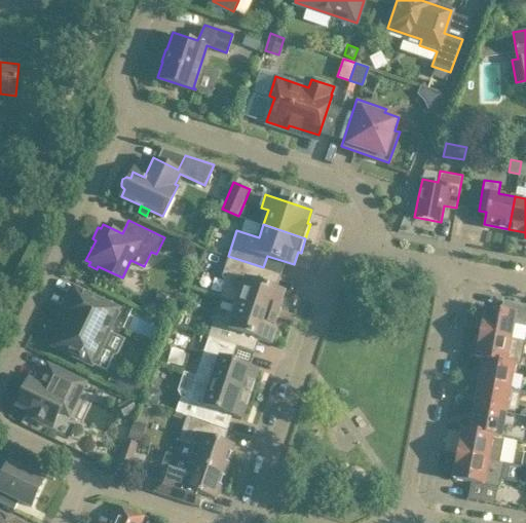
[(241,288),(236,302),(277,315),(280,306),(279,305),(285,290),(259,281),(263,267),(228,256),(222,275),(241,288)]
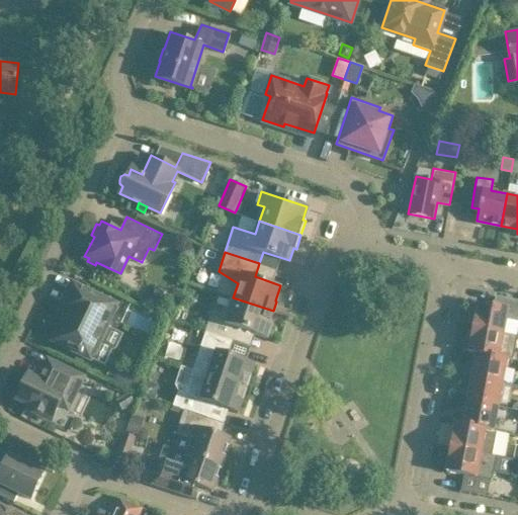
[(72,281),(65,296),(69,298),(65,309),(67,310),(53,338),(90,356),(99,339),(102,340),(109,325),(106,324),(116,304),(72,281)]
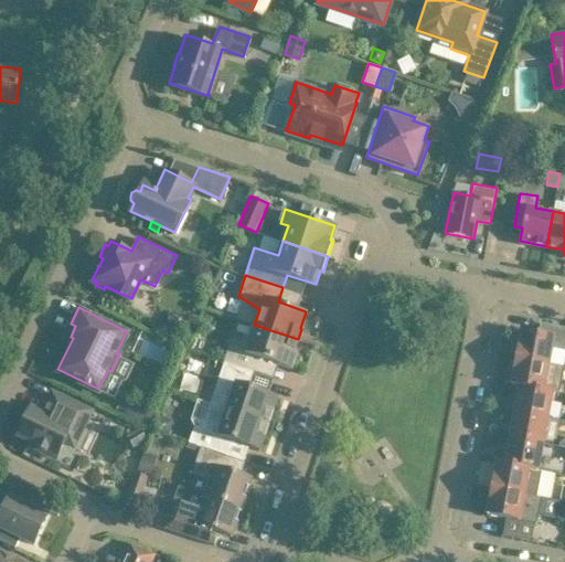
[(249,339),(231,338),(223,361),(259,372),(264,359),(291,368),(298,350),(295,349),(298,339),(254,325),(249,339)]
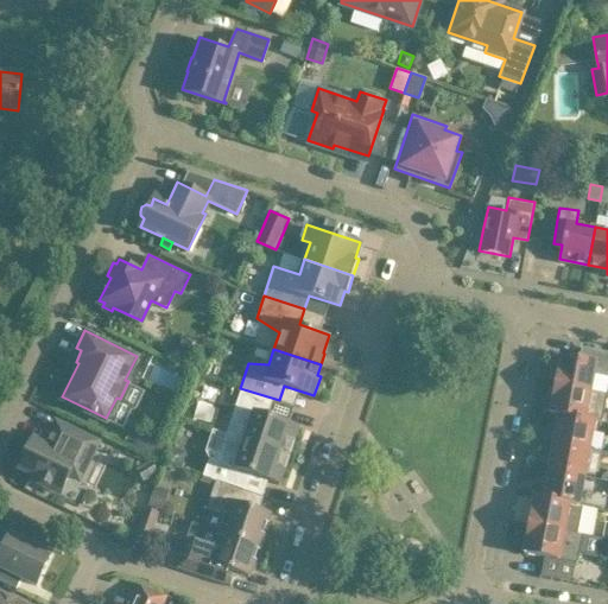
[(561,354),(556,383),(590,389),(594,372),(607,374),(607,353),(595,350),(581,349),(581,350),(582,350),(581,357),(561,354)]
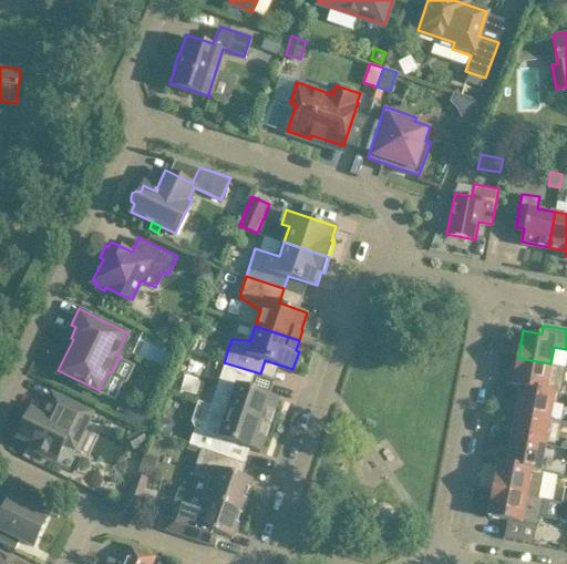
[(513,385),(522,386),(554,391),(555,391),(560,392),(566,367),(550,363),(518,358),(513,385)]
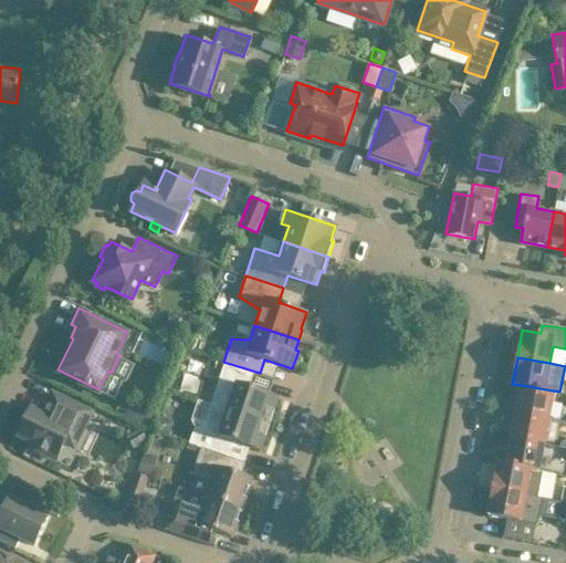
[(254,372),(223,362),(215,391),(229,396),(230,398),(227,408),(270,424),(279,396),(249,386),(254,372)]
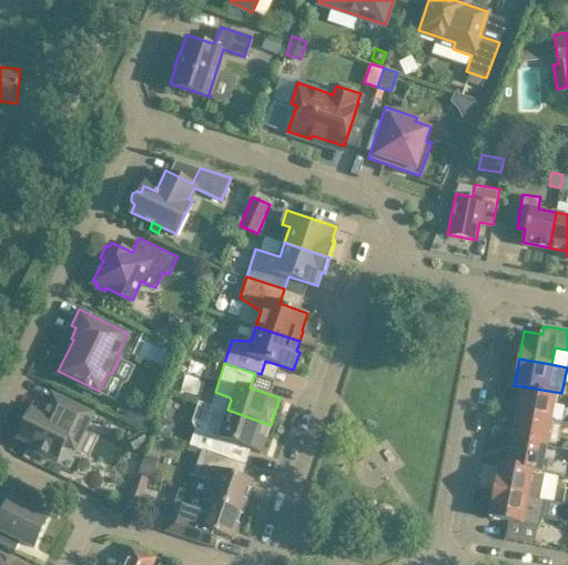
[(523,386),(517,412),(550,419),(555,392),(523,386)]
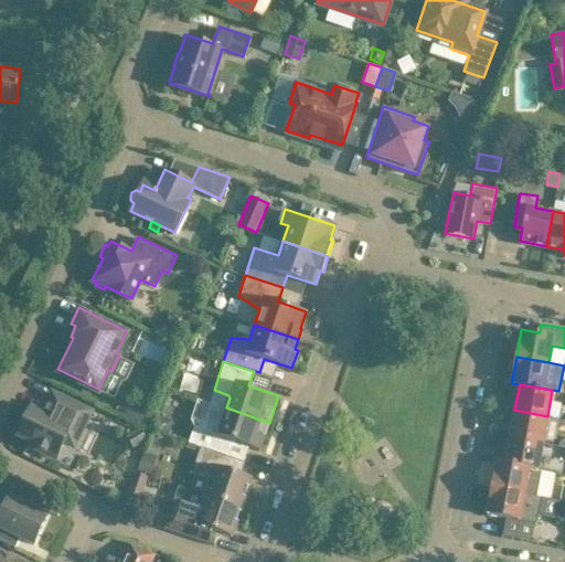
[(91,410),(52,391),(42,412),(31,406),(18,434),(31,441),(30,444),(56,457),(64,441),(73,445),(91,410)]
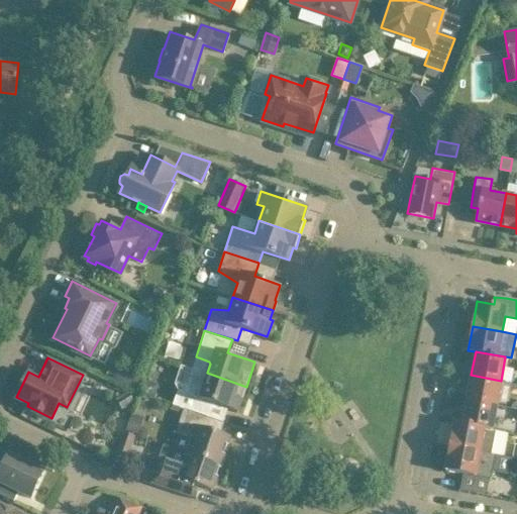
[(120,369),(116,380),(131,387),(136,376),(120,369)]
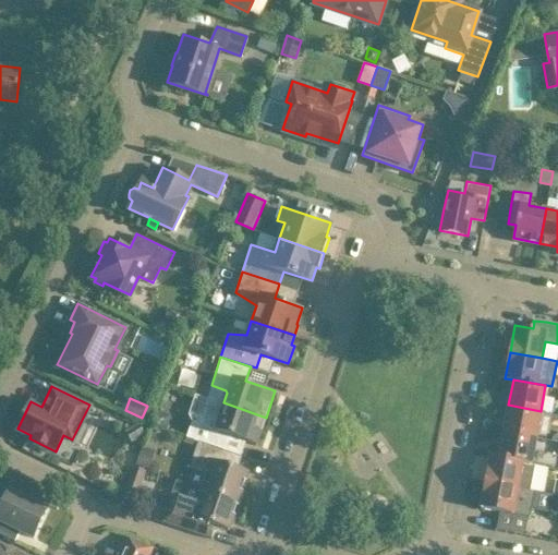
[(191,420),(185,436),(222,449),(228,434),(256,444),(266,418),(223,402),(220,412),(218,414),(204,410),(199,422),(191,420)]
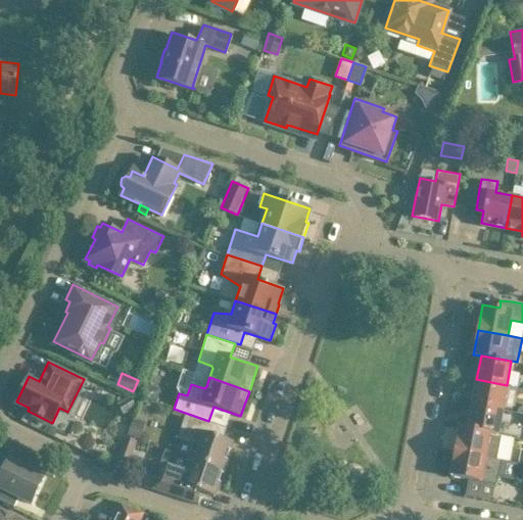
[(476,379),(472,404),(503,410),(507,385),(476,379)]
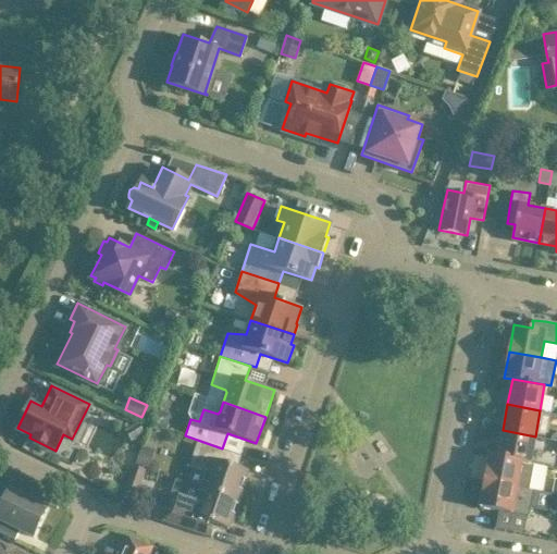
[(158,408),(155,420),(166,425),(170,413),(158,408)]
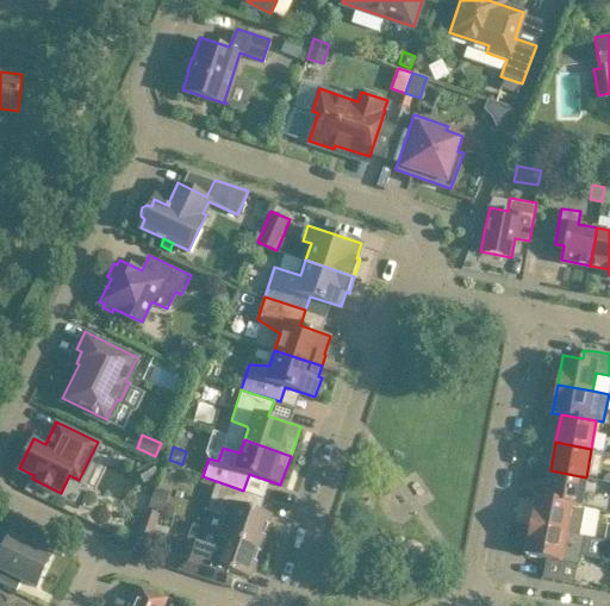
[(551,470),(546,498),(545,499),(580,505),(586,478),(551,470)]
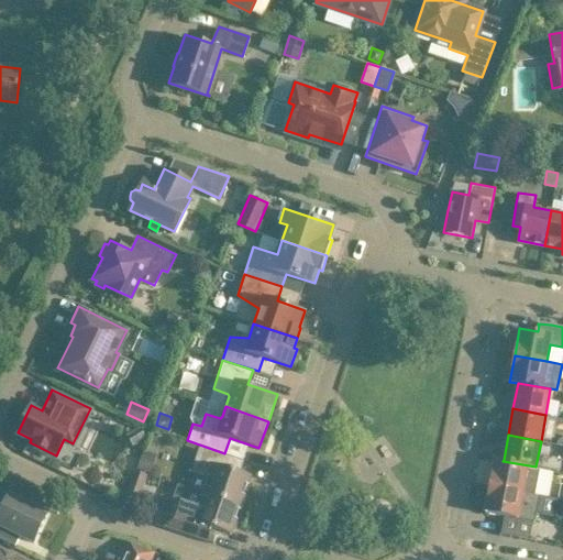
[(187,440),(187,441),(196,443),(199,445),(190,472),(206,478),(201,492),(240,504),(250,475),(240,472),(243,459),(224,453),(187,440)]
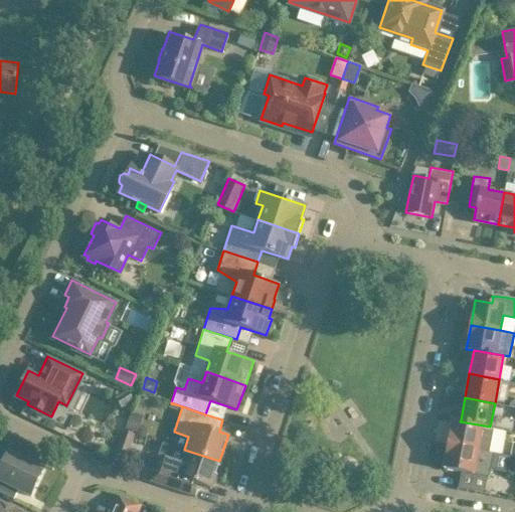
[(132,409),(127,425),(138,429),(143,412),(132,409)]
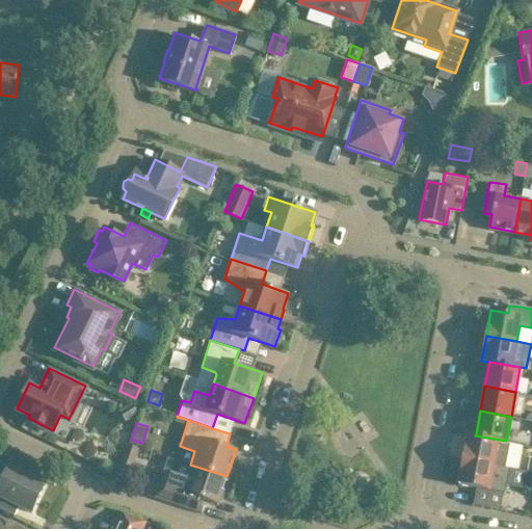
[(468,432),(462,458),(504,466),(509,441),(506,441),(475,435),(476,434),(468,432)]
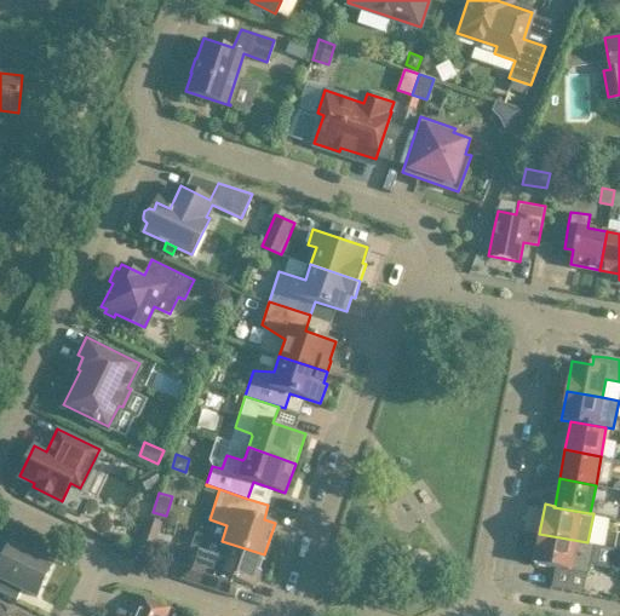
[(195,531),(179,577),(193,582),(210,587),(228,593),(234,596),(235,596),(239,582),(246,585),(253,587),(264,554),(222,541),(205,535),(195,531)]
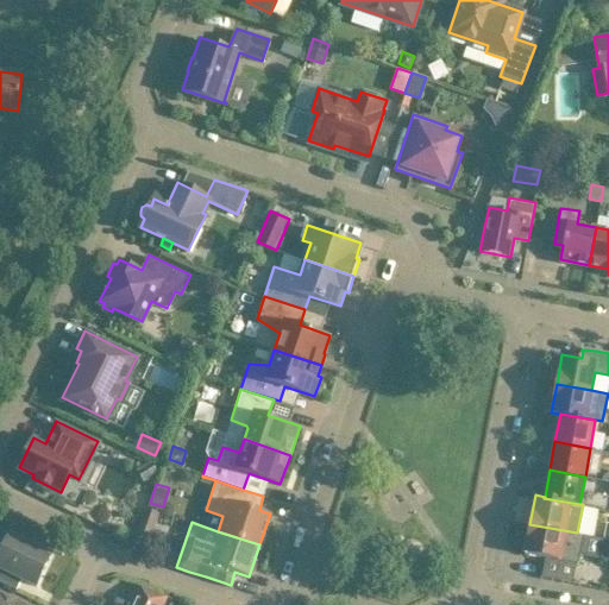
[(577,534),(577,533),(529,524),(525,553),(559,560),(559,559),(577,561),(583,535),(577,534)]
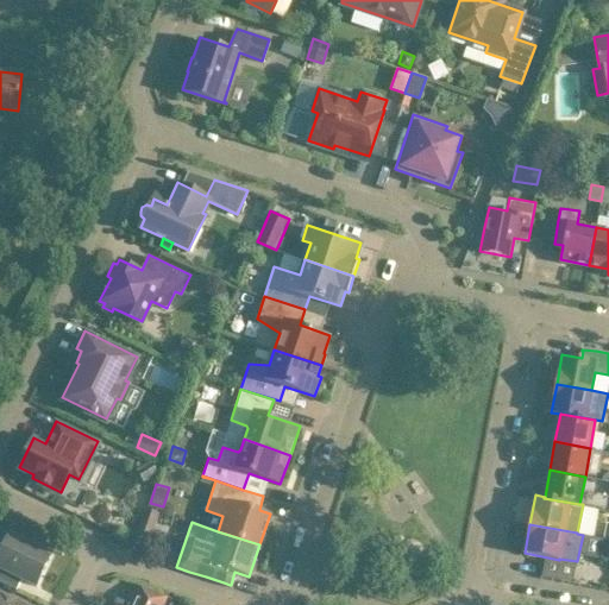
[(136,531),(130,547),(143,552),(149,536),(136,531)]
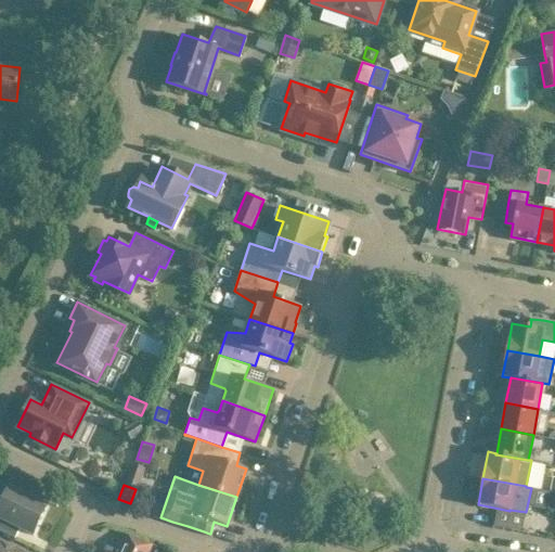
[(0,529),(15,537),(21,526),(34,533),(47,505),(8,486),(0,502),(0,529)]
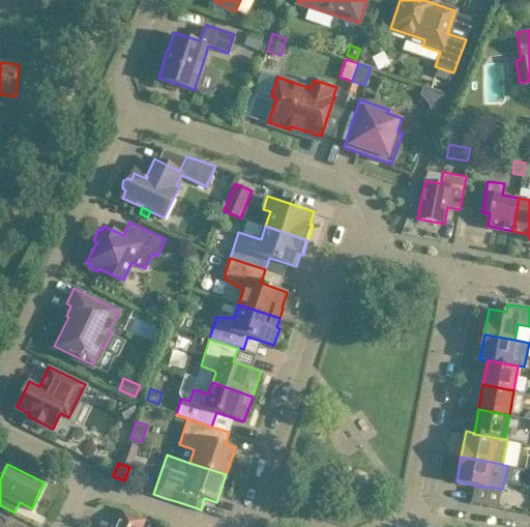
[(101,526),(100,526),(141,526),(144,521),(122,511),(118,520),(114,526),(101,526)]
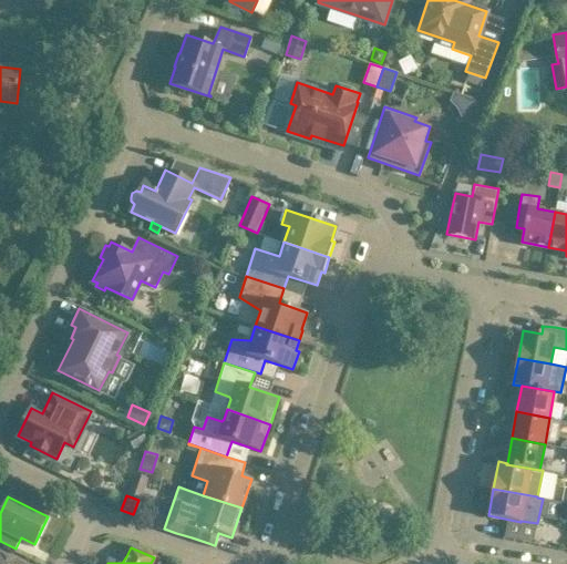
[(0,563),(22,563),(0,553),(0,563)]
